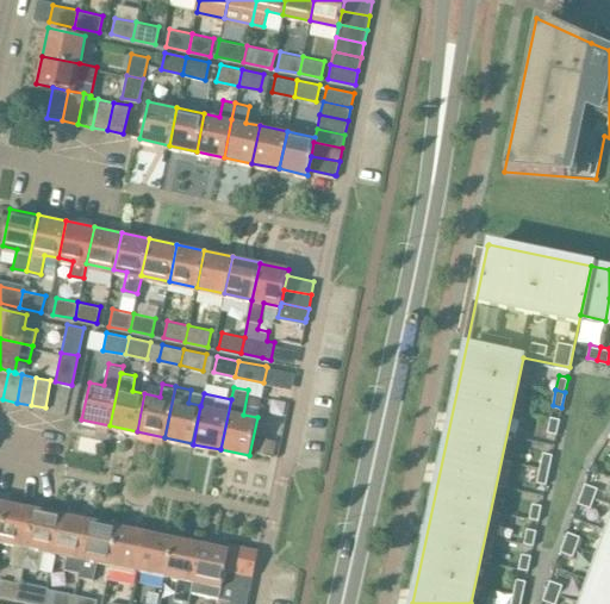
[(556,433),(560,417),(551,415),(547,430),(556,433)]
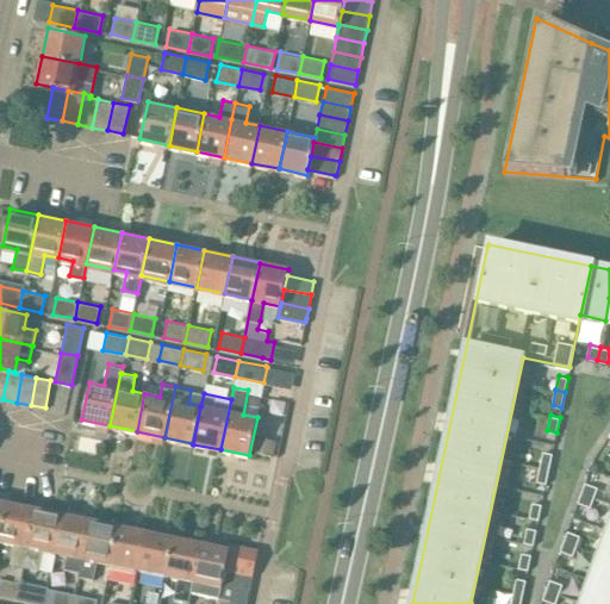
[(549,467),(552,453),(542,450),(540,466),(549,467)]
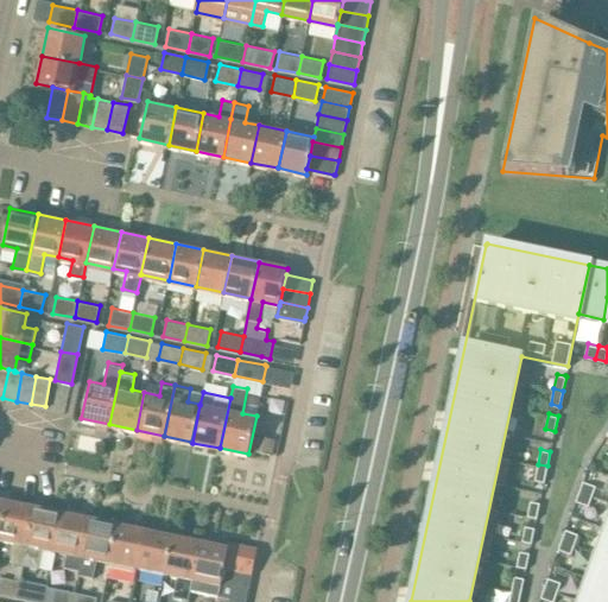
[(548,466),(538,464),(534,479),(544,481),(548,466)]
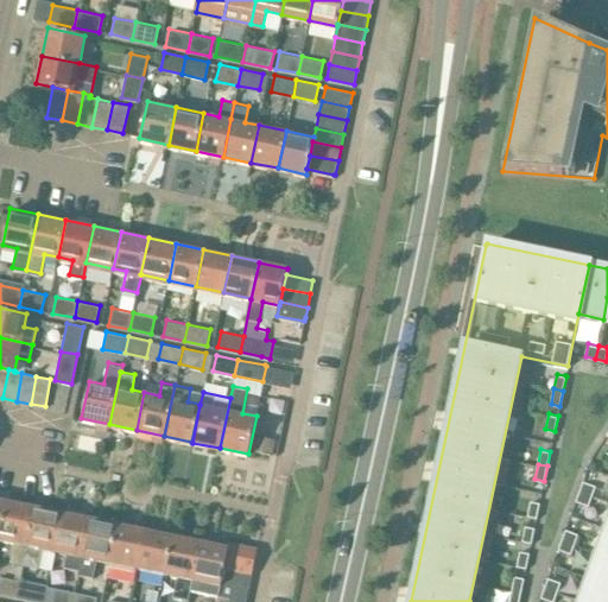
[(595,485),(583,480),(580,490),(591,494),(595,485)]
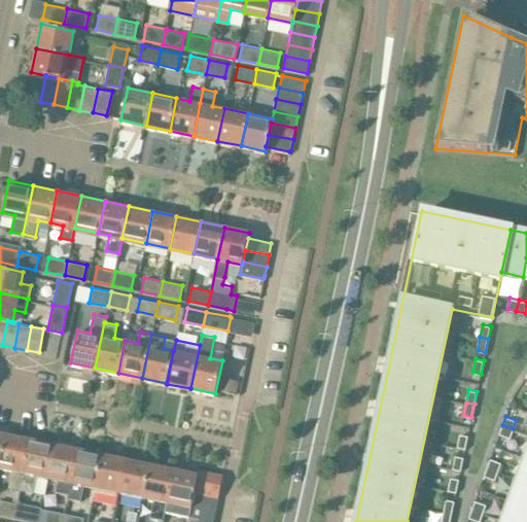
[(513,428),(502,425),(499,433),(510,438),(513,428)]
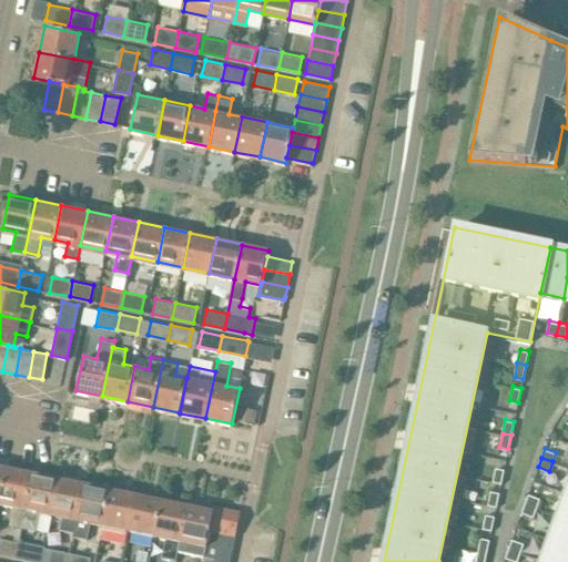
[(21,525),(33,471),(8,467),(0,500),(0,501),(13,504),(9,523),(21,525)]
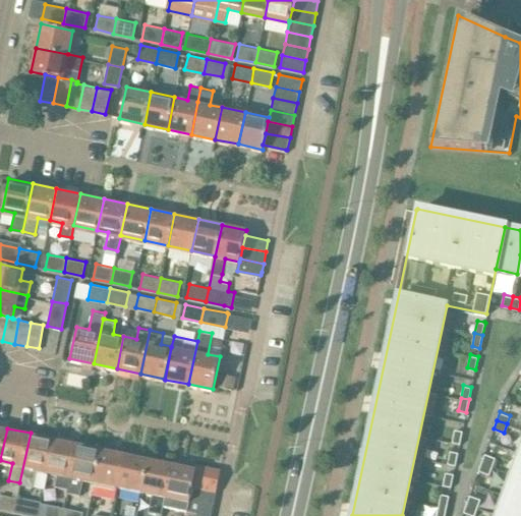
[(455,428),(452,441),(460,443),(462,431),(455,428)]
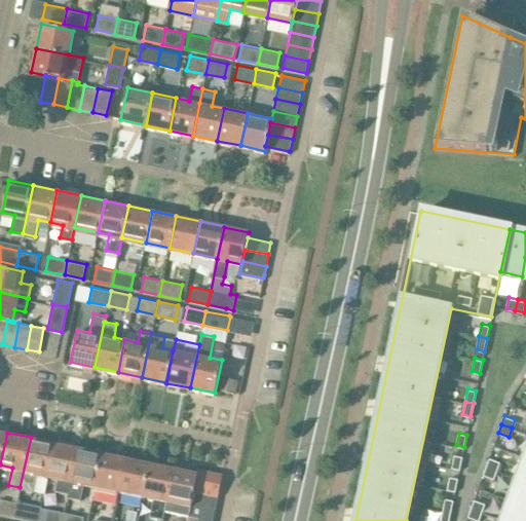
[(47,475),(54,442),(31,437),(20,487),(33,490),(37,473),(47,475)]
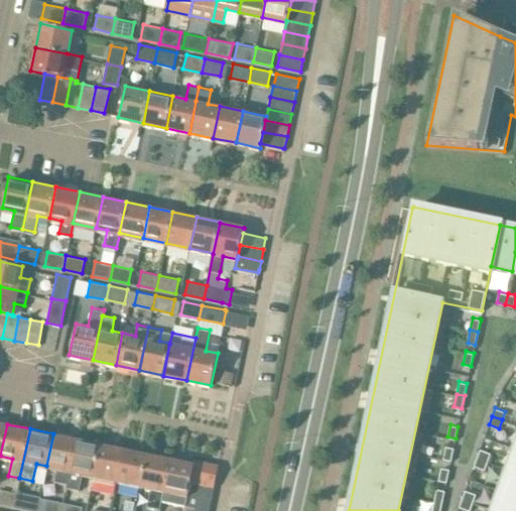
[(76,438),(53,433),(46,466),(56,468),(54,480),(67,483),(76,438)]
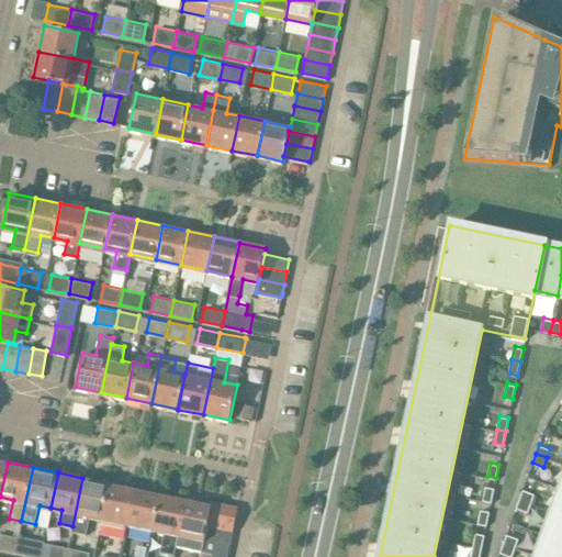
[(101,517),(109,483),(82,478),(72,526),(71,530),(86,533),(90,515),(101,517)]
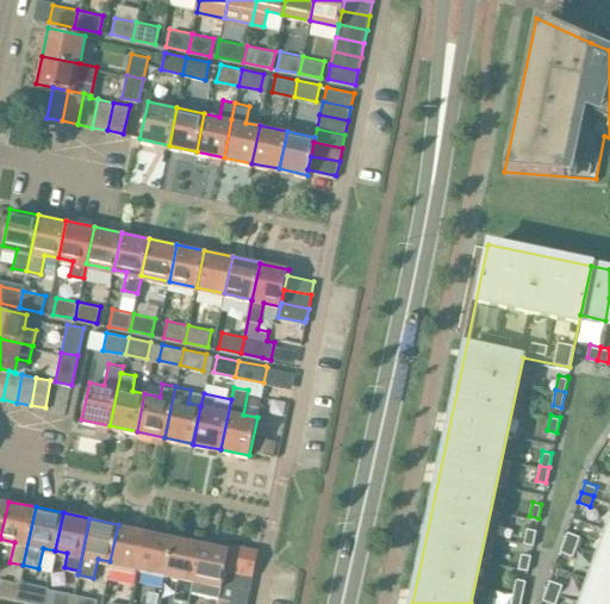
[(118,524),(110,561),(137,567),(145,530),(118,524)]
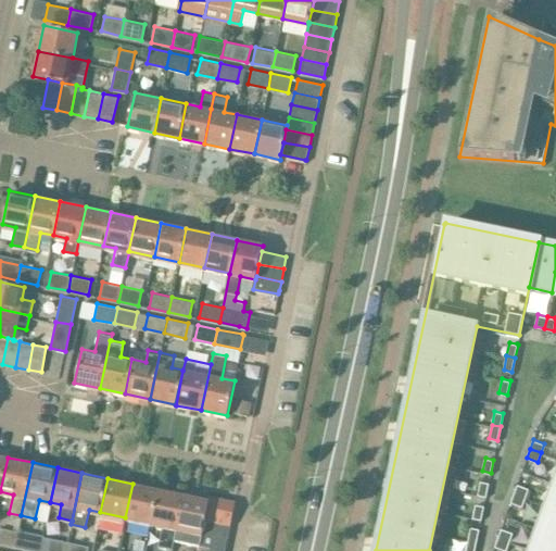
[(480,481),(477,495),(485,496),(489,484),(480,481)]
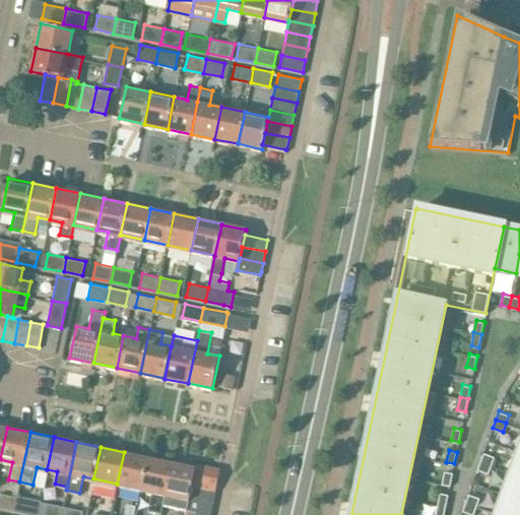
[(519,451),(516,450),(509,470),(519,474),(519,451)]
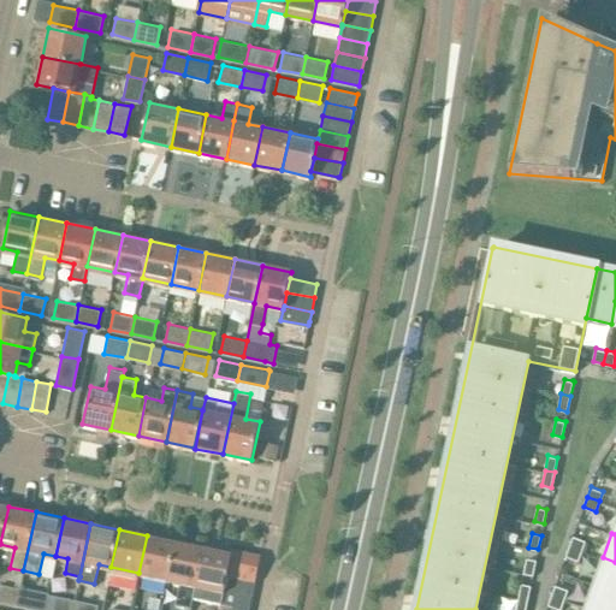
[(167,579),(176,542),(147,536),(138,573),(167,579)]
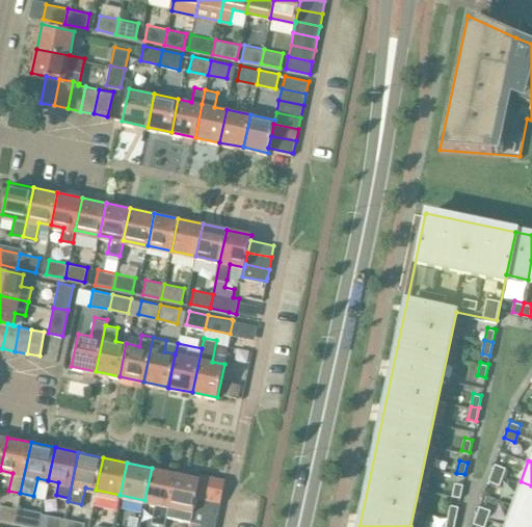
[(506,467),(495,463),(491,471),(503,475),(506,467)]
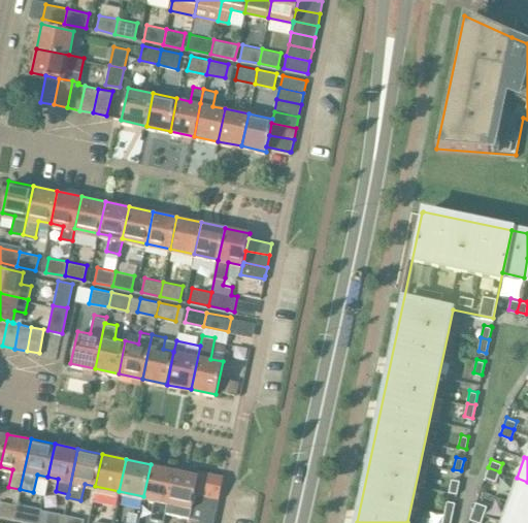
[(174,469),(151,464),(143,496),(154,498),(151,517),(164,520),(165,512),(174,469)]
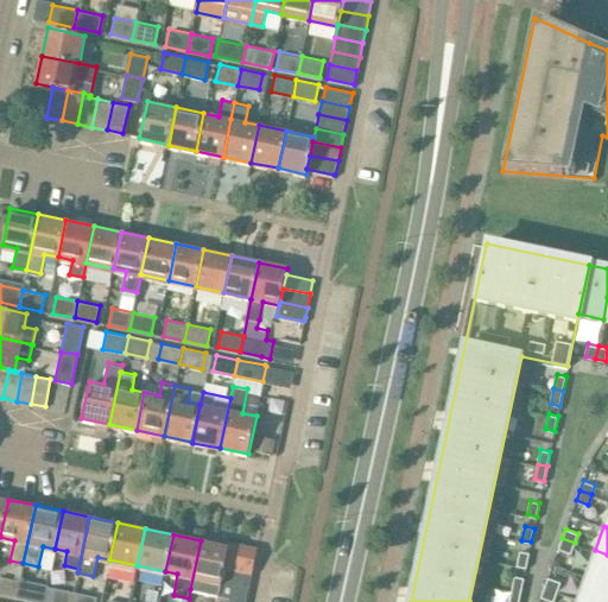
[(575,543),(562,538),(558,547),(571,552),(575,543)]
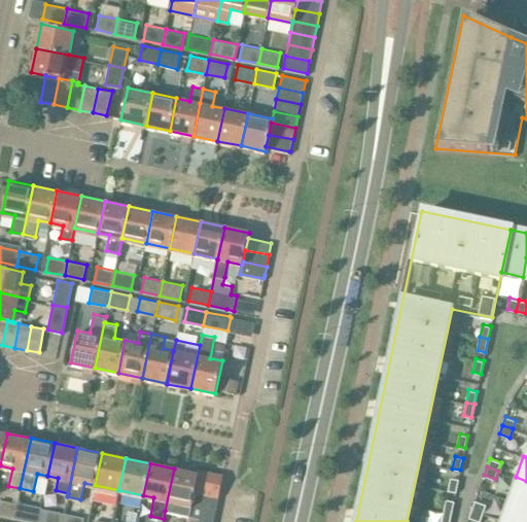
[(174,468),(165,511),(188,516),(191,502),(194,491),(218,496),(223,474),(199,468),(198,473),(174,468)]
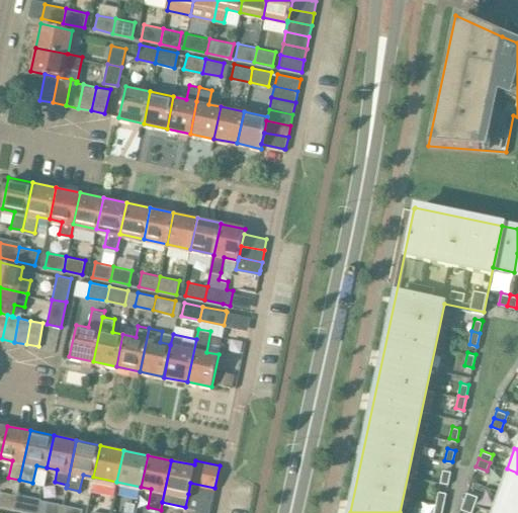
[(448,483),(450,471),(443,468),(440,482),(448,483)]
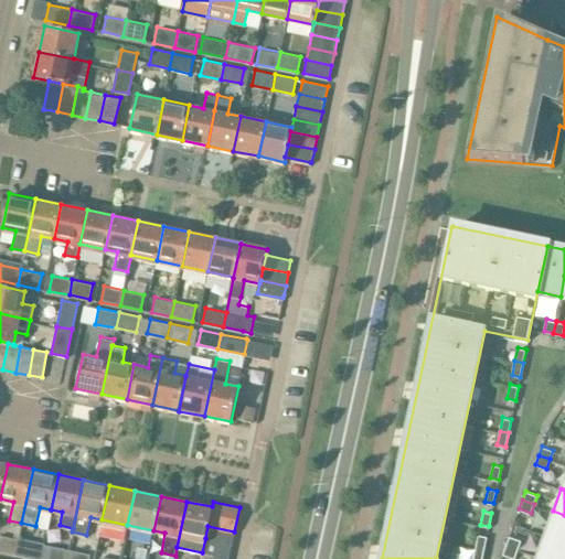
[(564,515),(553,511),(545,534),(564,540),(564,515)]
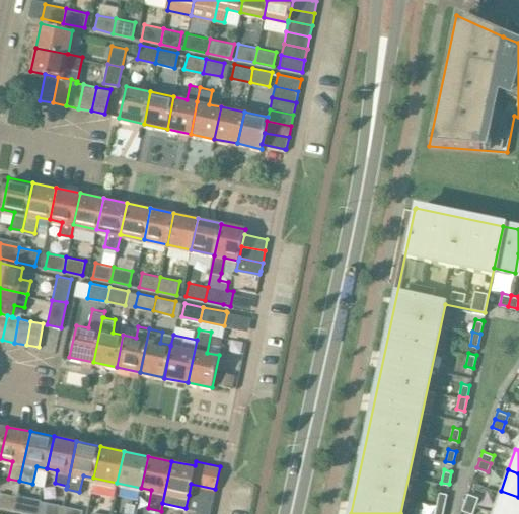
[(213,501),(215,489),(191,484),(189,495),(213,501)]
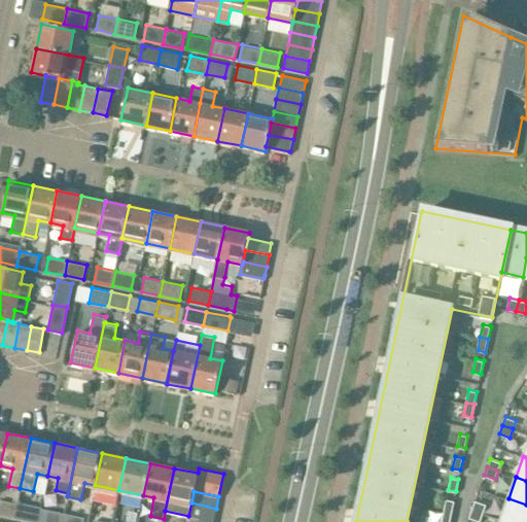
[(0,514),(13,517),(16,502),(0,498),(0,514)]
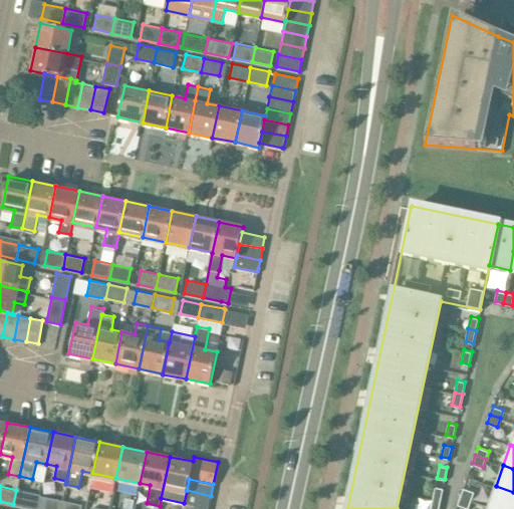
[(440,500),(443,488),(435,486),(433,499),(440,500)]
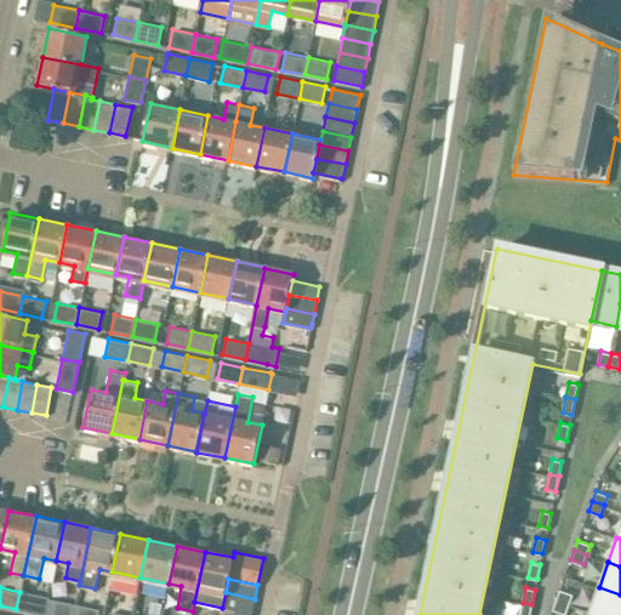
[(620,614),(620,594),(599,587),(590,611),(599,614),(620,614)]
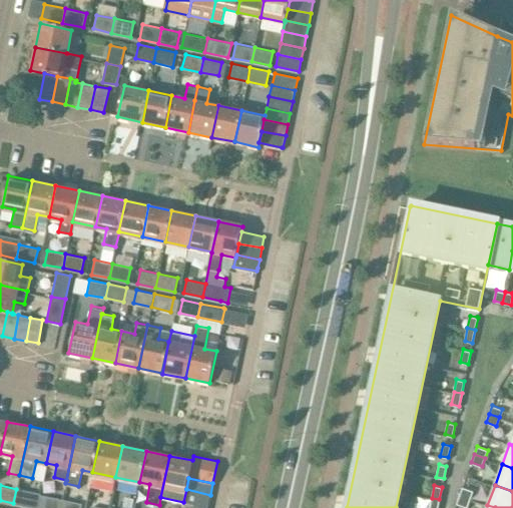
[(473,490),(462,487),(459,495),(470,499),(473,490)]
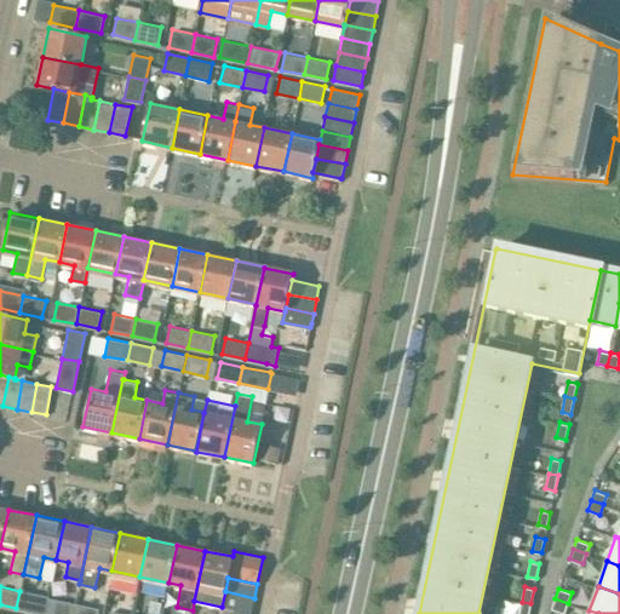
[(19,591),(16,608),(39,613),(42,596),(19,591)]
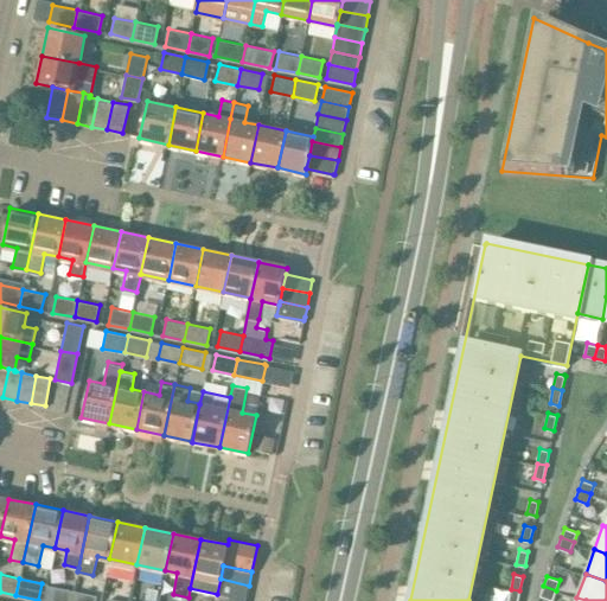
[(249,586),(221,579),(217,594),(246,600),(249,586)]
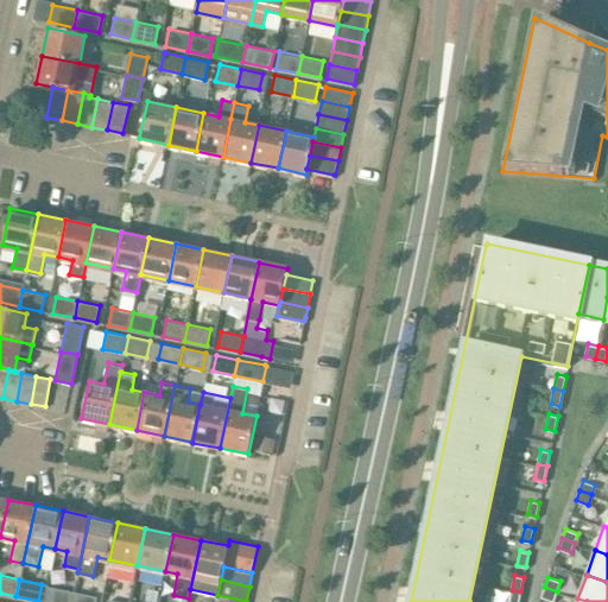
[(71,601),(74,591),(52,587),(49,601),(71,601)]
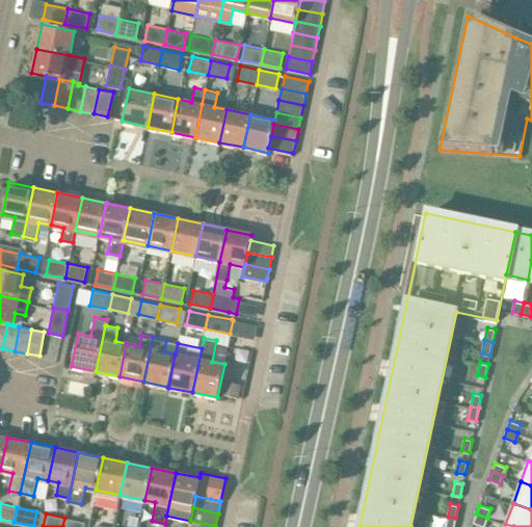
[(487,518),(476,514),(473,522),(484,526),(487,518)]
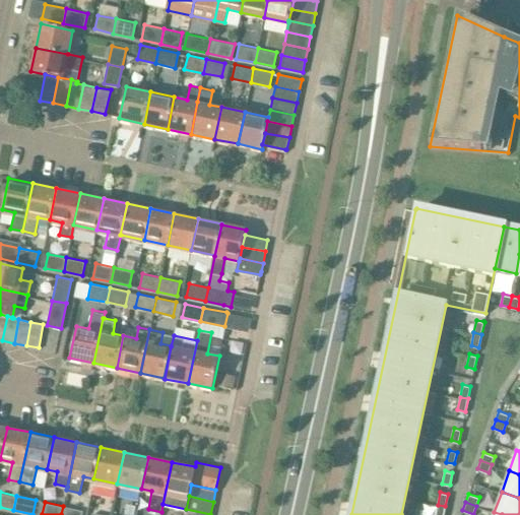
[(443,514),(445,506),(438,505),(435,514),(443,514)]
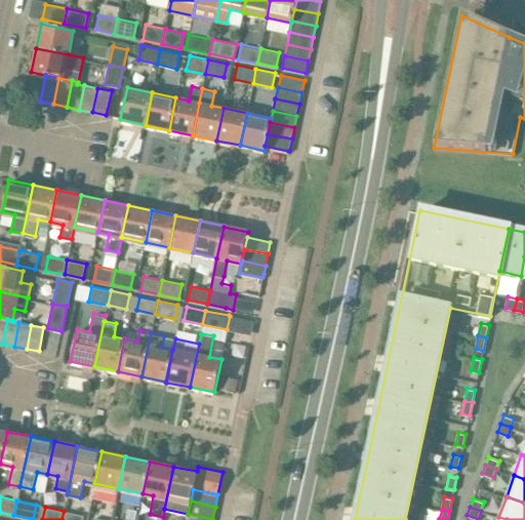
[(64,511),(62,519),(82,519),(84,515),(64,511)]
